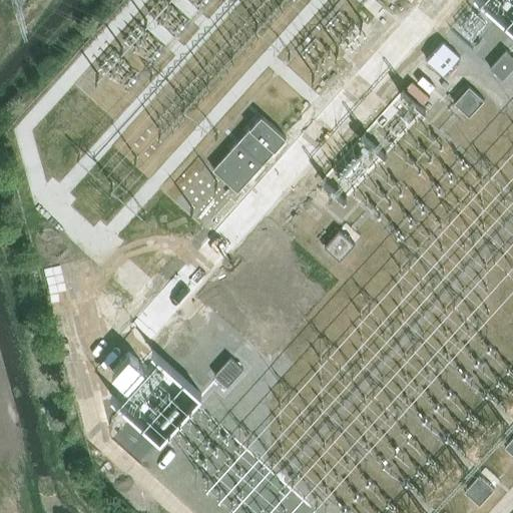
[(458,21),(442,39),(460,54),(475,36),(458,21)]
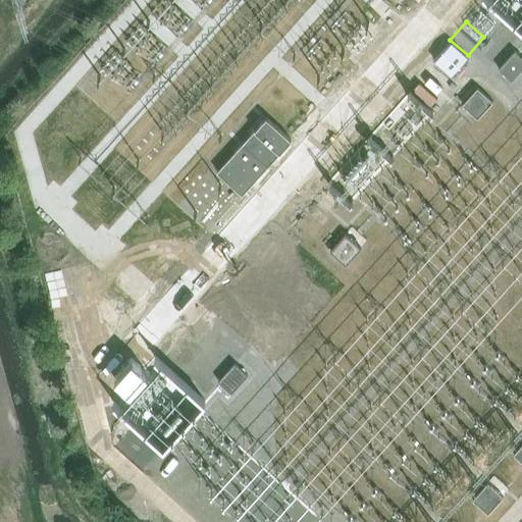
[(499,68),(511,81),(521,67),(521,56),(515,50),(499,68)]
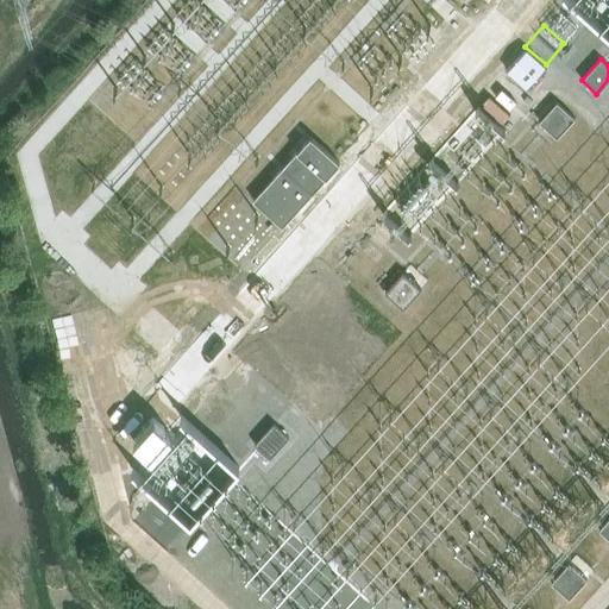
[(586,105),(567,88),(558,99),(577,115),(586,105)]
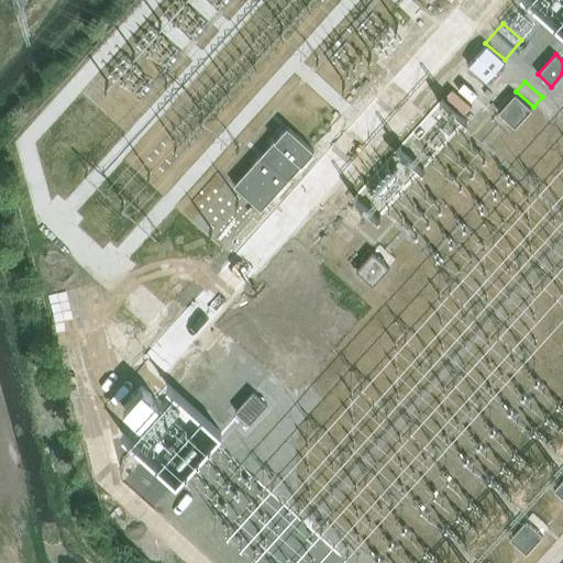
[(514,94),(498,111),(516,128),(531,110),(514,94)]
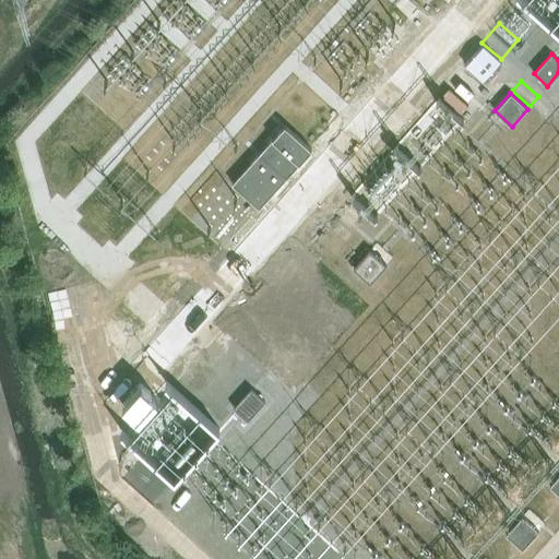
[(259,155),(233,185),(260,209),(286,179),(312,150),(285,125),(259,155)]
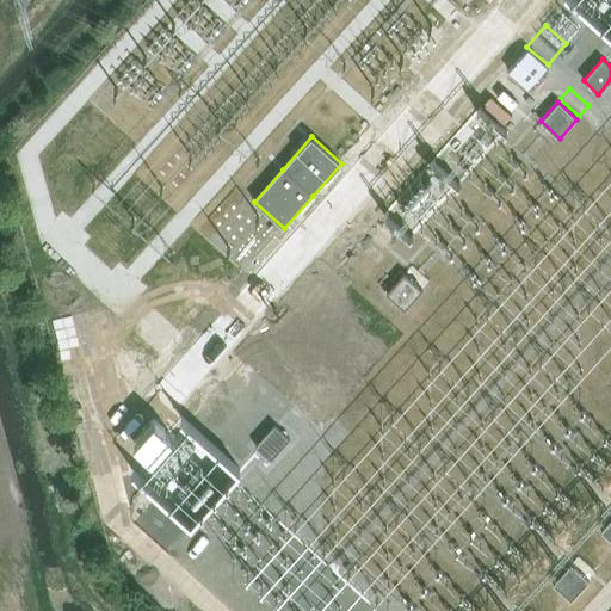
[(403,272),(384,292),(405,310),(424,290),(403,272)]
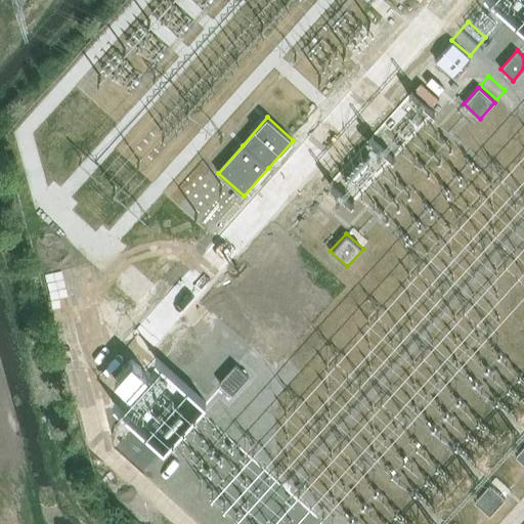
[(231,393),(247,376),(235,364),(219,382),(231,393)]
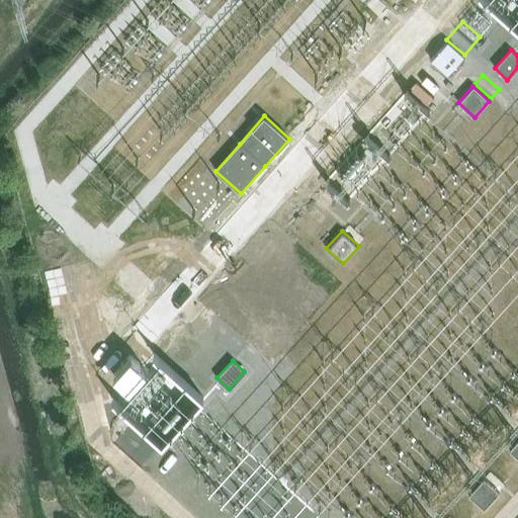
[(485,479),(469,495),(485,510),(501,493),(485,479)]
